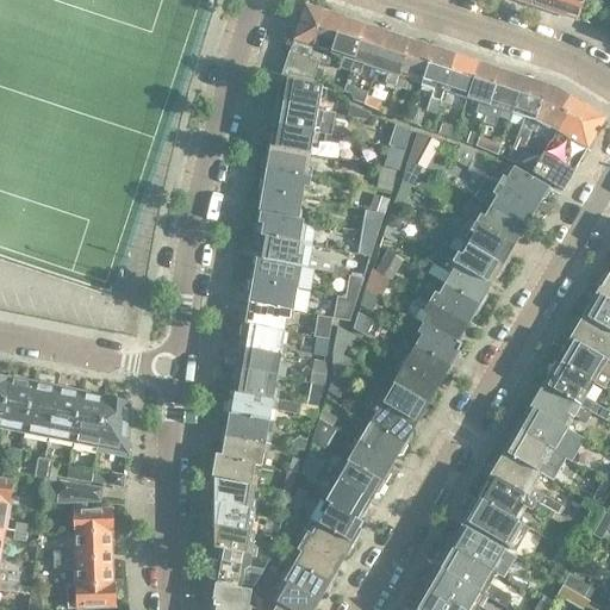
[(534,0),(533,5),(555,13),(559,0),(534,0)]
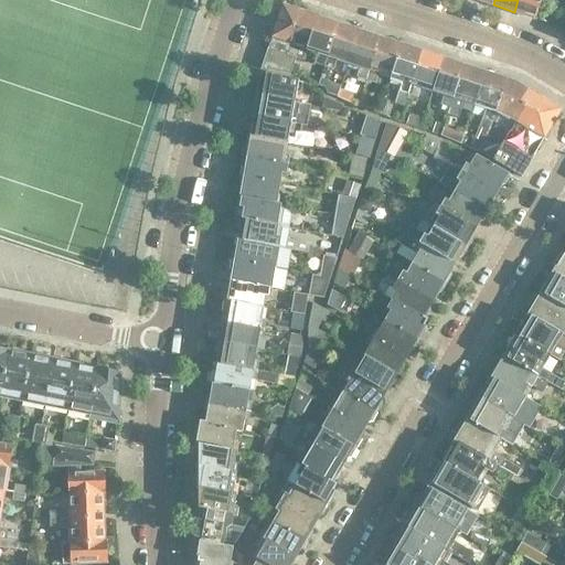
[(518,0),(514,12),(536,19),(541,0),(518,0)]
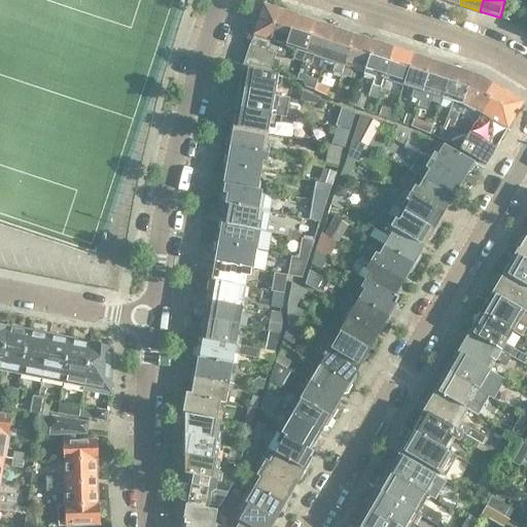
[(505,0),(504,4),(518,12),(522,5),(513,0),(505,0)]
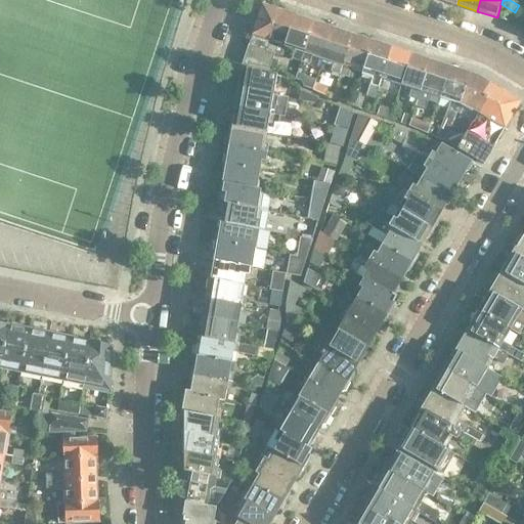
[(274,53),(279,55),(282,46),(294,15),(263,5),(253,36),(250,46),(274,53)]
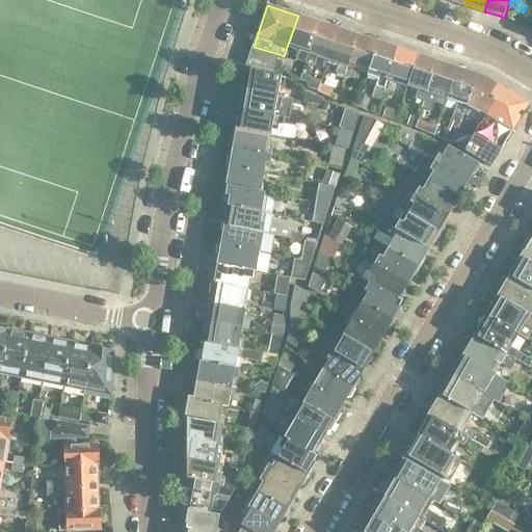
[(296,59),(306,62),(319,23),(298,16),(287,47),(299,51),(296,59)]
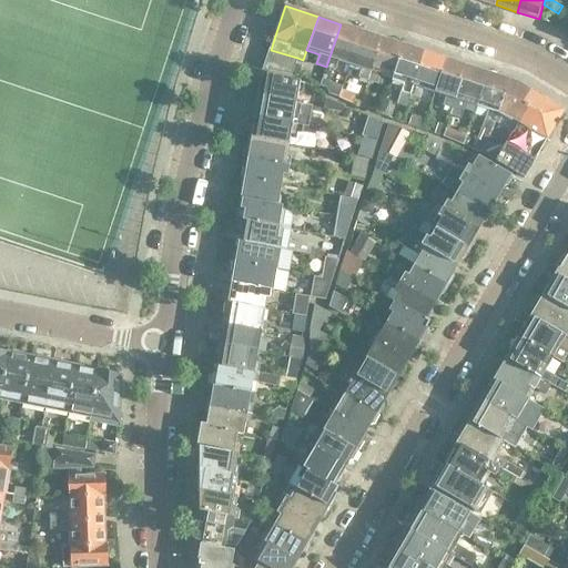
[(341,24),(326,67),(335,70),(338,60),(350,64),(361,31),(341,24)]
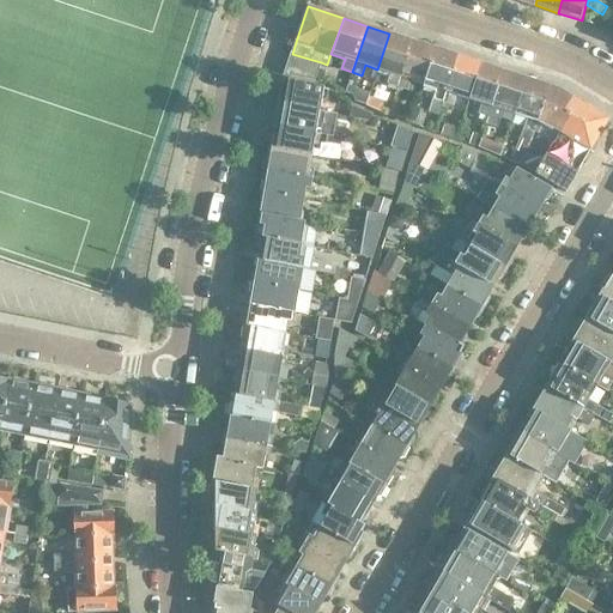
[(389,34),(377,70),(390,74),(387,84),(398,87),(412,41),(389,34)]
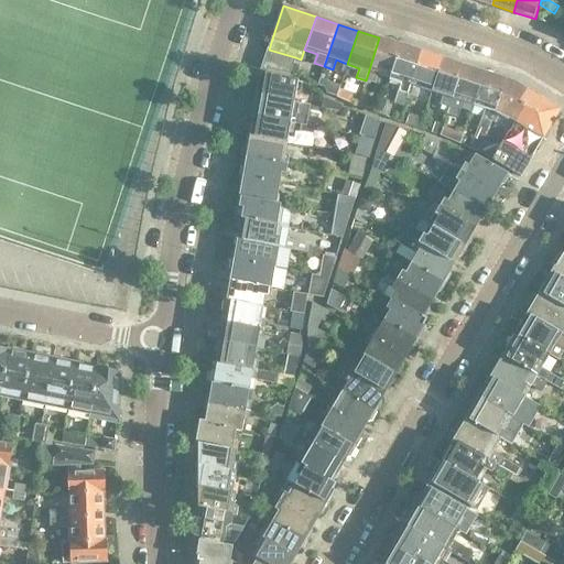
[(379,38),(366,80),(375,84),(378,75),(390,78),(401,45),(379,38)]
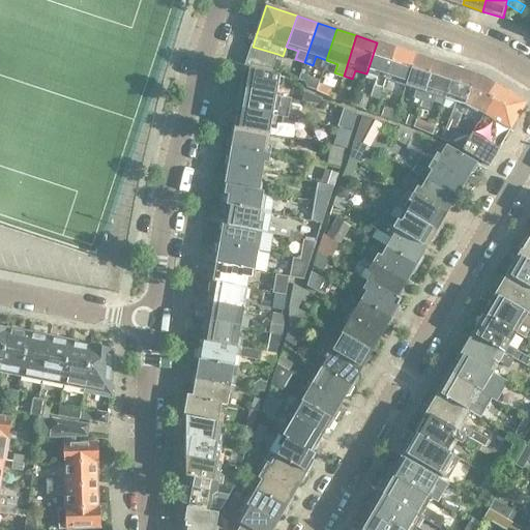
[(377,42),(366,74),(376,78),(374,85),(371,95),(372,95),(372,98),(379,100),(382,88),(395,49),(377,42)]
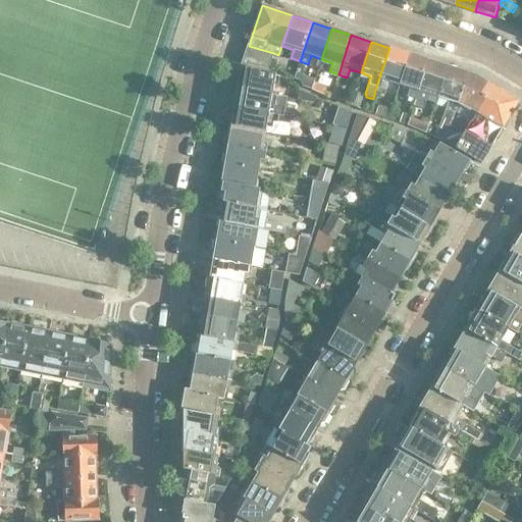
[(249,46),(248,47),(243,64),(268,69),(273,53),(249,46)]
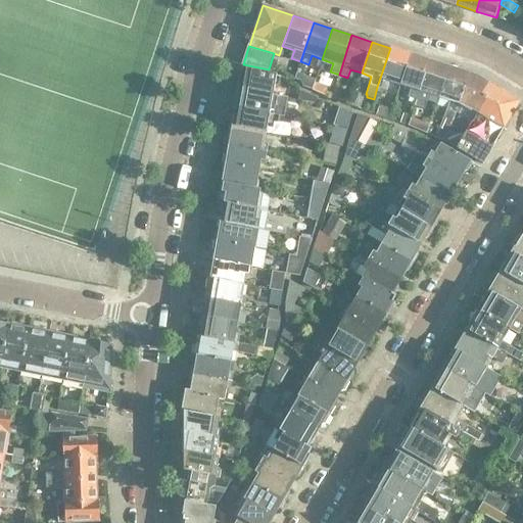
[(390,48),(377,87),(386,90),(389,82),(400,85),(411,54),(390,48)]
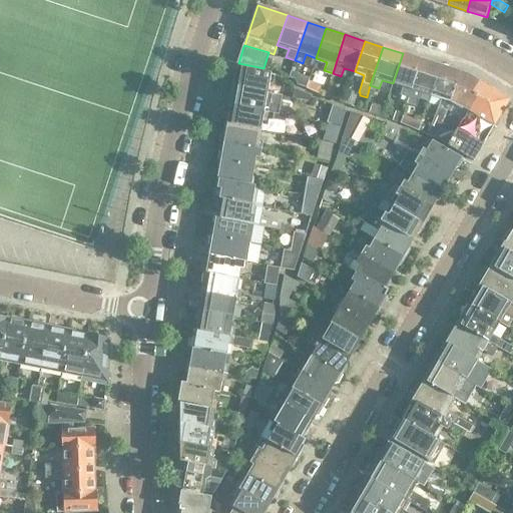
[(403,53),(393,83),(403,86),(400,95),(409,98),(421,59),(403,53)]
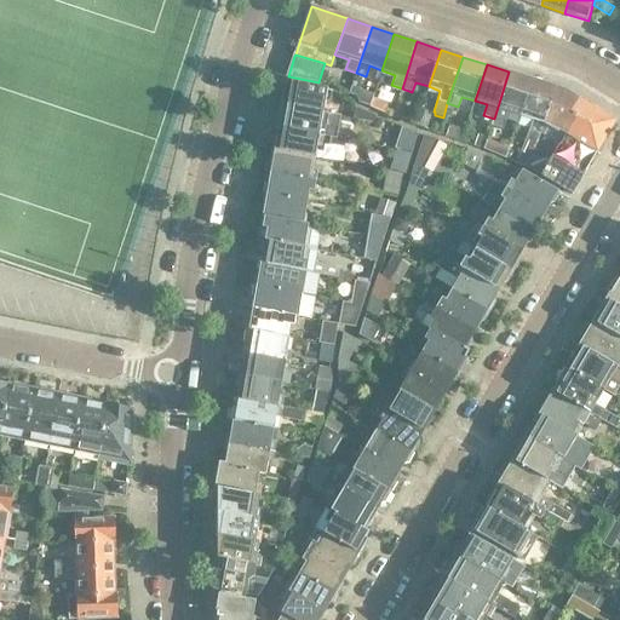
[(509,72),(494,119),(491,128),(500,132),(504,122),(507,112),(521,116),(532,80),(509,72)]
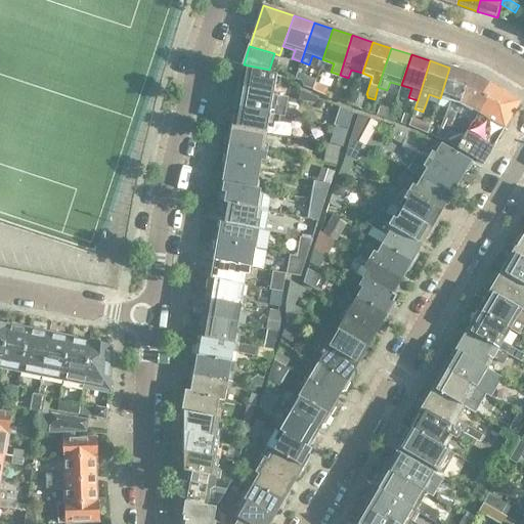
[(449,68),(440,98),(450,101),(438,131),(447,134),(460,104),(459,104),(469,74),(449,68)]
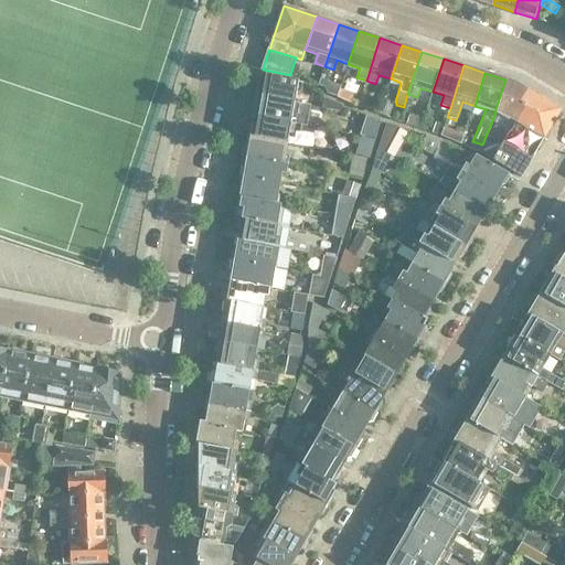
[(257,86),(256,95),(295,102),(296,93),(299,94),(301,82),(298,82),(264,74),(262,82),(257,84),(257,86)]
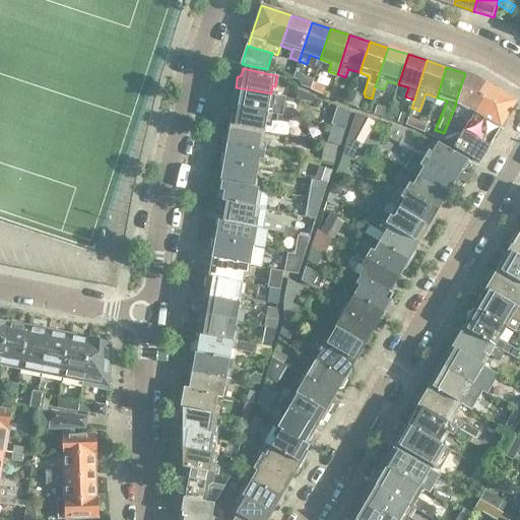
[(313,79),(296,73),(294,78),(299,80),(302,86),(309,89),(311,84),(313,79)]
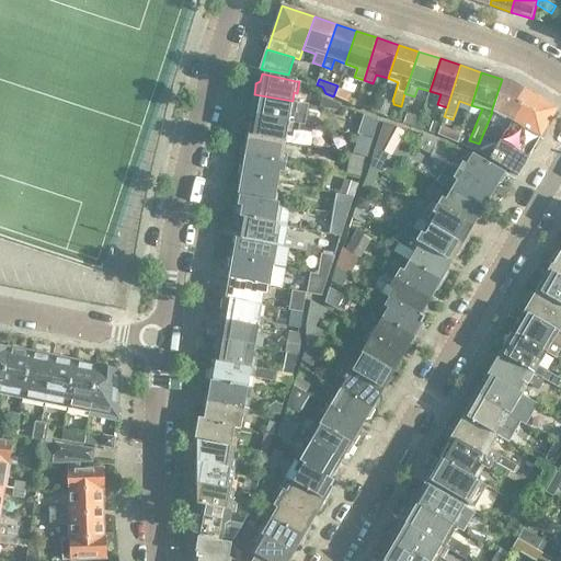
[(492,112),(489,122),(505,132),(505,130),(506,130),(512,122),(513,123),(522,107),(516,104),(524,90),(511,82),(502,79),(491,112),(492,112)]
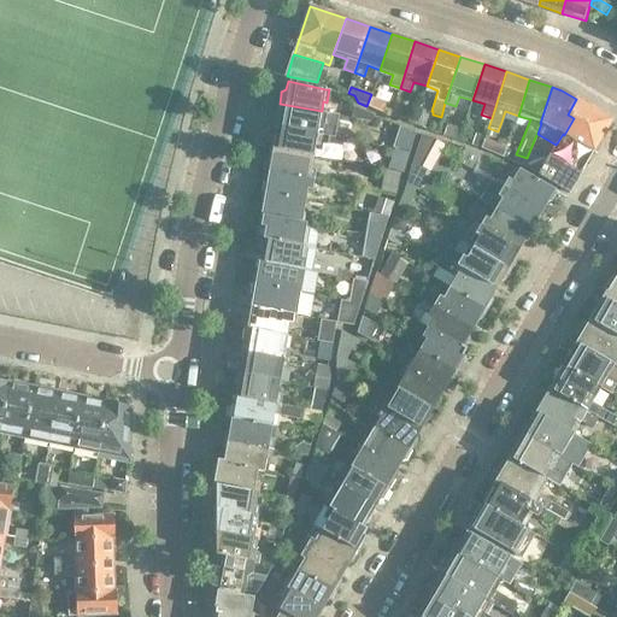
[(556,145),(538,175),(570,193),(587,164),(612,119),(576,99),(568,115),(574,118),(564,135),(563,134),(557,144),(556,144),(556,145)]
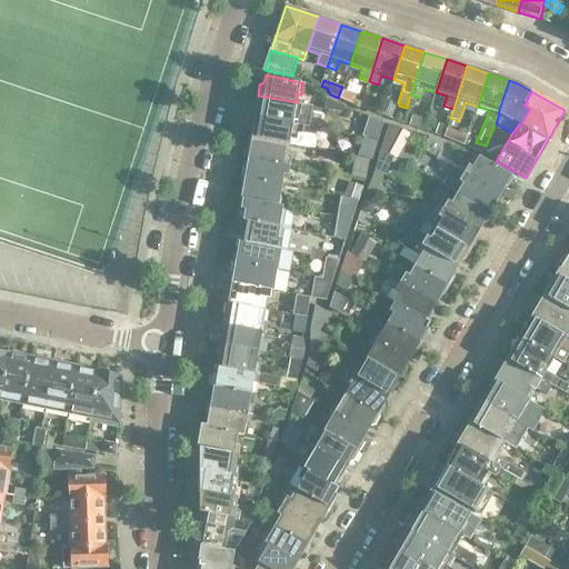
[(338,99),(360,107),(362,99),(340,92),(338,98),(338,99)]
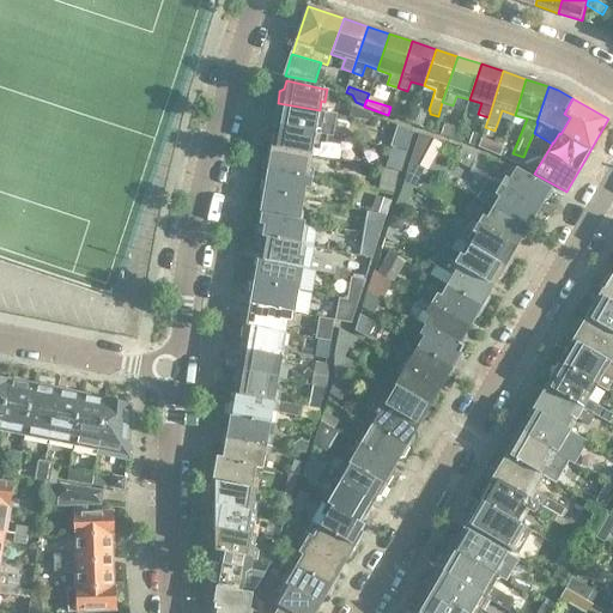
[(390,107),(388,115),(388,116),(398,120),(402,104),(393,101),(390,107)]
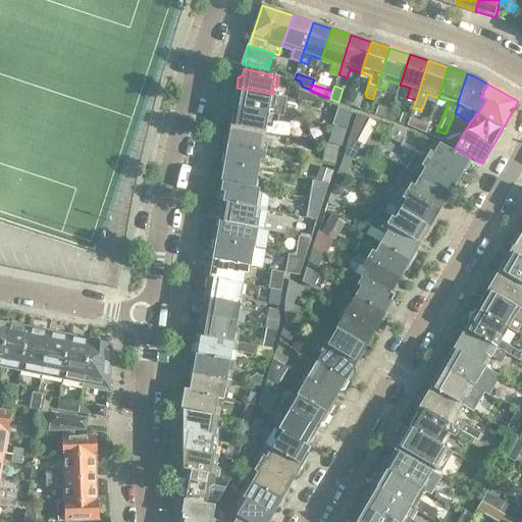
[(237,88),(235,98),(237,100),(236,107),(268,113),(271,113),(272,114),(281,115),(282,115),(285,97),(272,94),(237,88)]
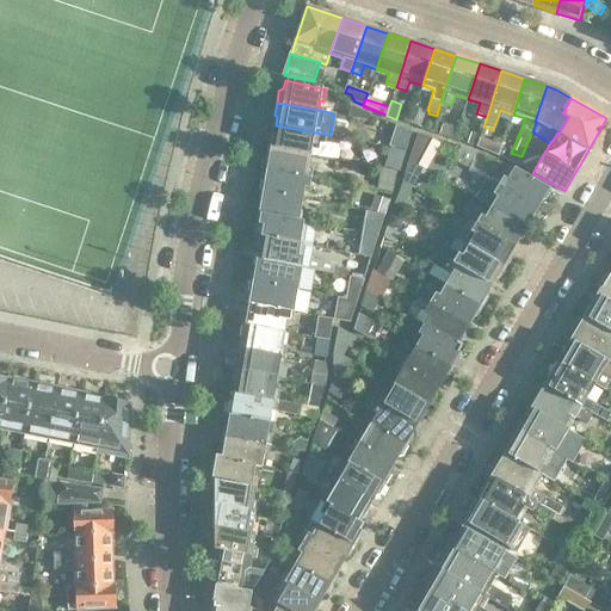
[(371,115),(352,106),(349,115),(370,119),(371,115)]
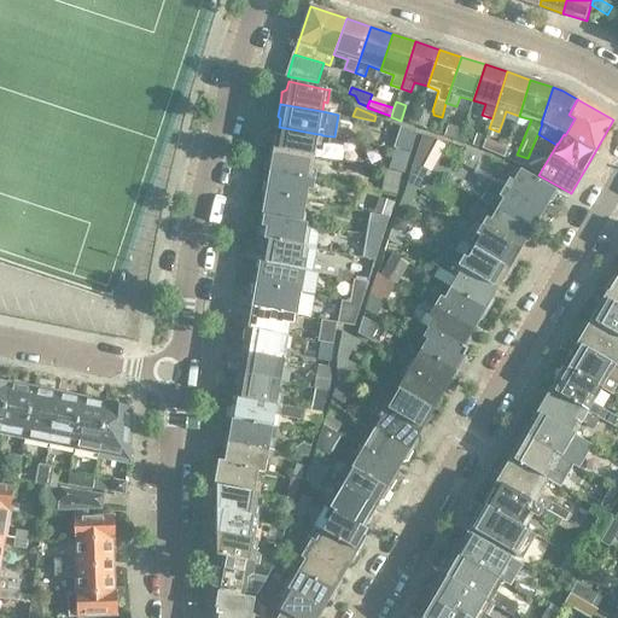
[(429,116),(419,112),(414,124),(425,128),(429,116)]
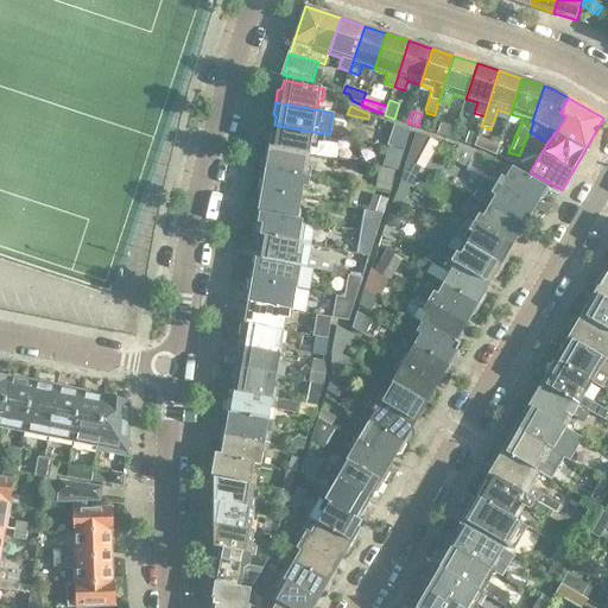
[(447,122),(438,119),(434,132),(443,134),(447,122)]
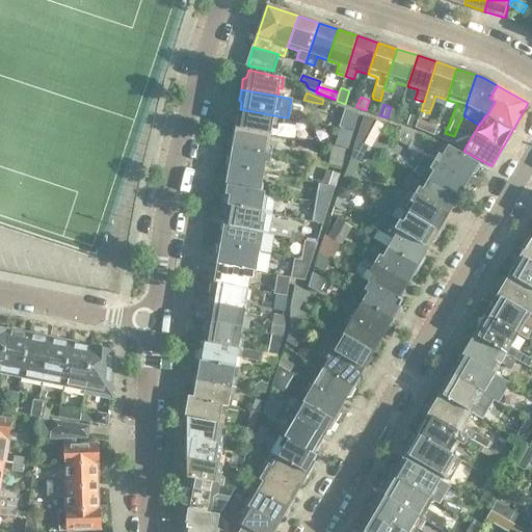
[(235,116),(233,129),(270,135),(272,126),(275,126),(277,116),(276,115),(273,115),(240,109),(239,115),(235,116)]
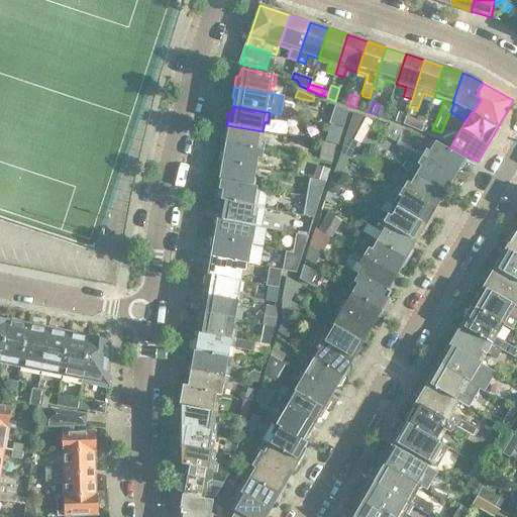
[(347,112),(335,108),(330,120),(343,124),(347,112)]
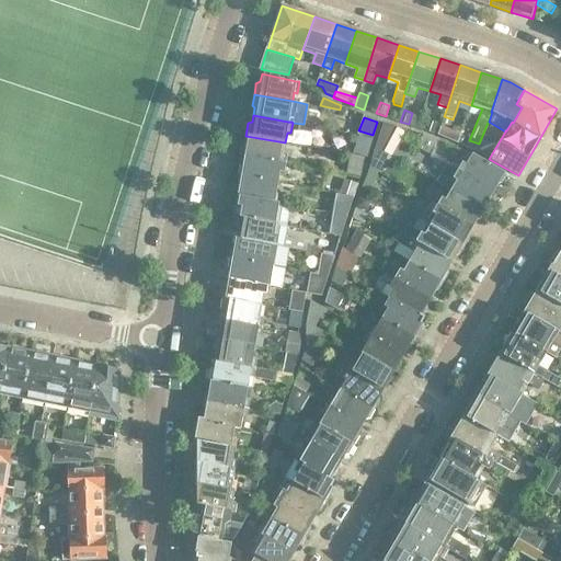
[(432,122),(428,133),(437,136),(438,134),(441,127),(442,125),(432,122)]
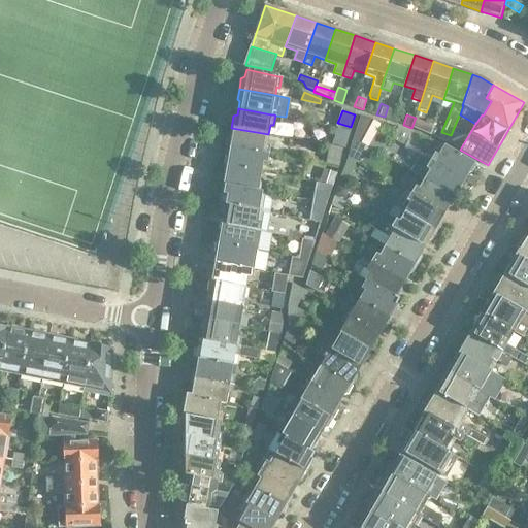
[(377,123),(359,116),(351,137),(364,145),(367,146),(377,123)]
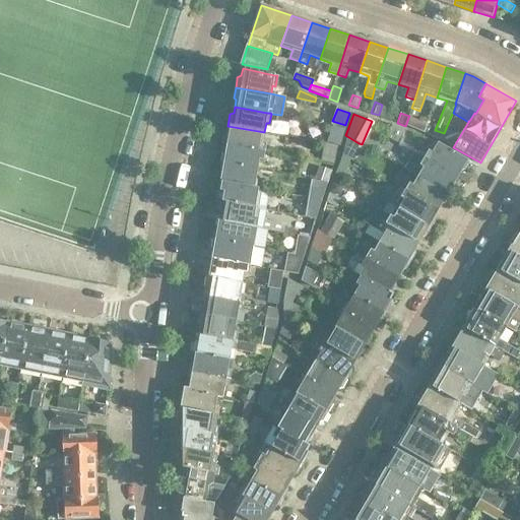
[(425,130),(429,121),(409,114),(409,116),(408,118),(406,124),(425,130)]
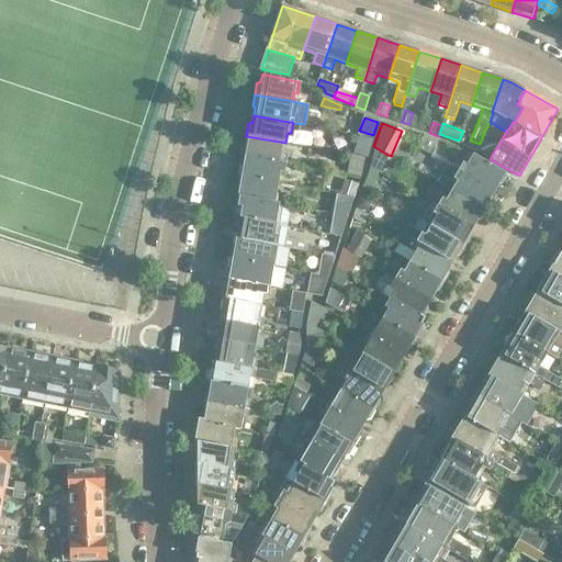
[(369,136),(356,134),(351,153),(366,156),(369,136)]
